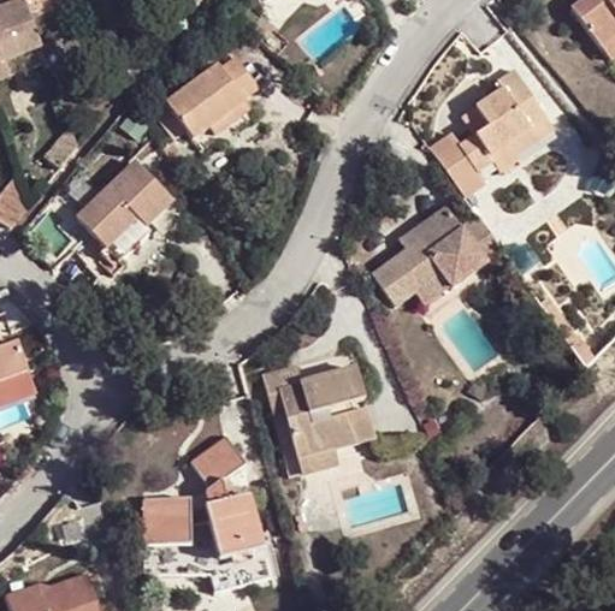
[(0,61),(4,60),(39,48),(22,0),(0,7),(0,61)]
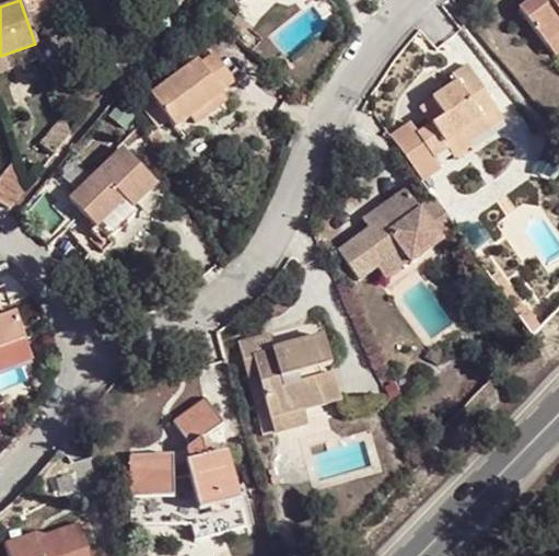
[(523,0),(517,4),(546,41),(558,31),(558,0),(523,0)]
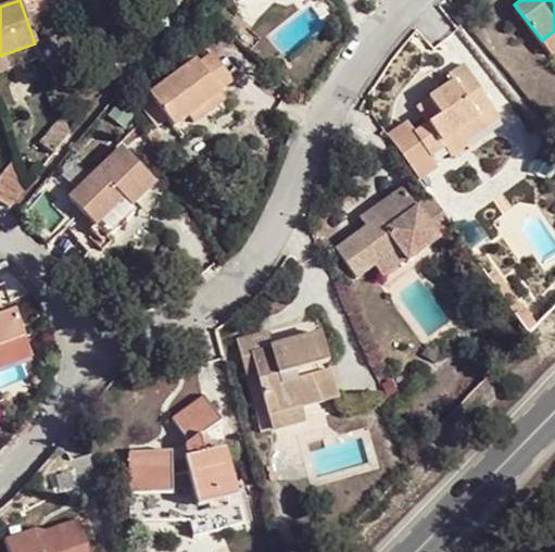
[(232,13),(223,25),(247,46),(257,35),(232,13)]
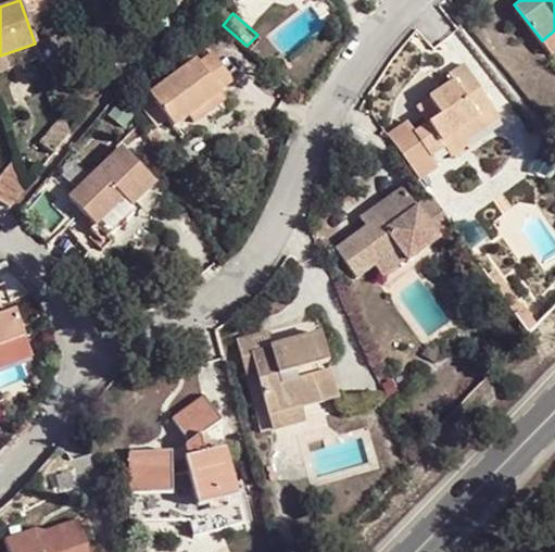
[(554,30),(542,40),(551,53),(554,50),(554,30)]
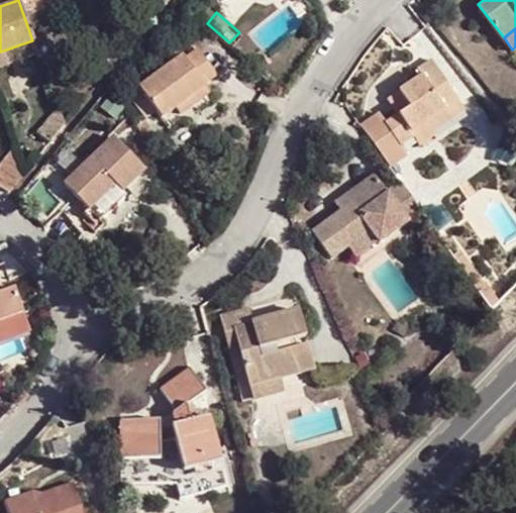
[(175,106),(205,85),(203,82),(217,73),(197,44),(183,55),(182,53),(137,85),(161,116),(175,106)]
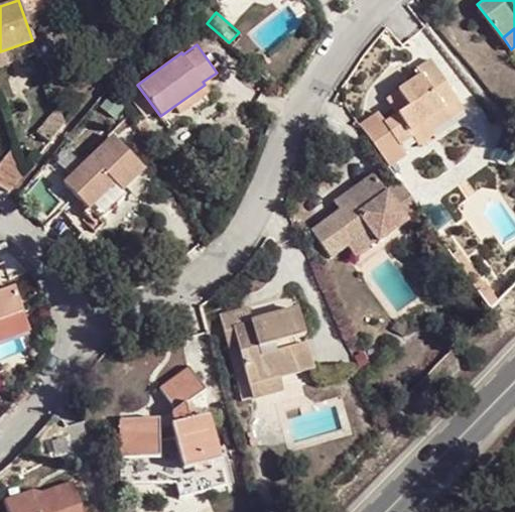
[(357,121),(388,163),(405,151),(399,142),(411,134),(408,129),(424,118),(457,97),(429,57),(415,67),(418,71),(397,88),(402,96),(391,104),(395,110),(384,118),(377,108),(357,121)]
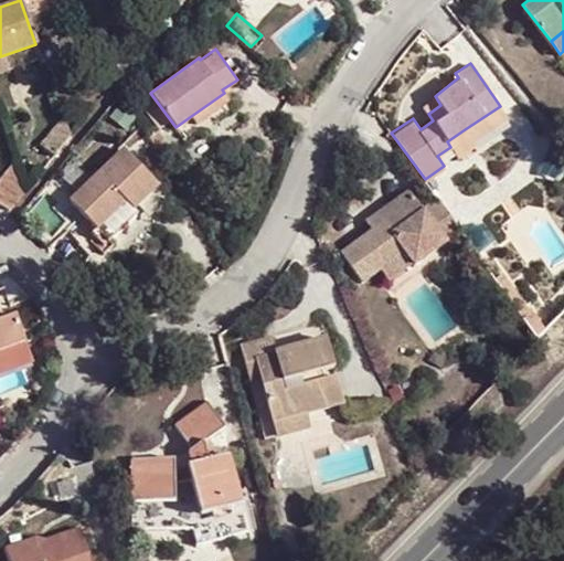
[(229,99),(224,93),(191,116),(197,123),(229,99)]
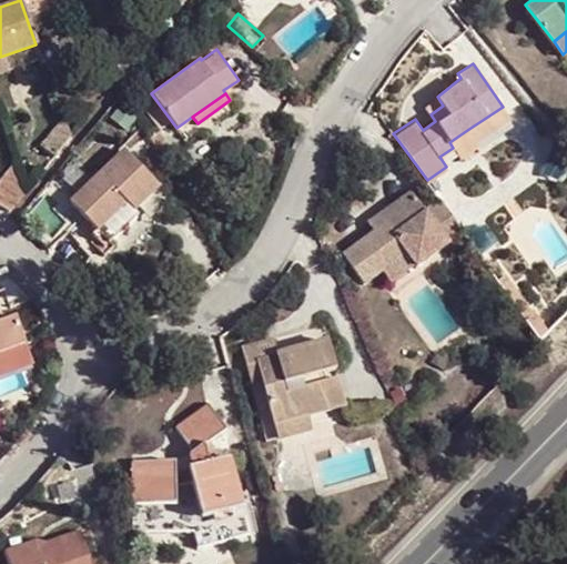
[(424,106),(431,114),(443,106),(437,97),(424,106)]
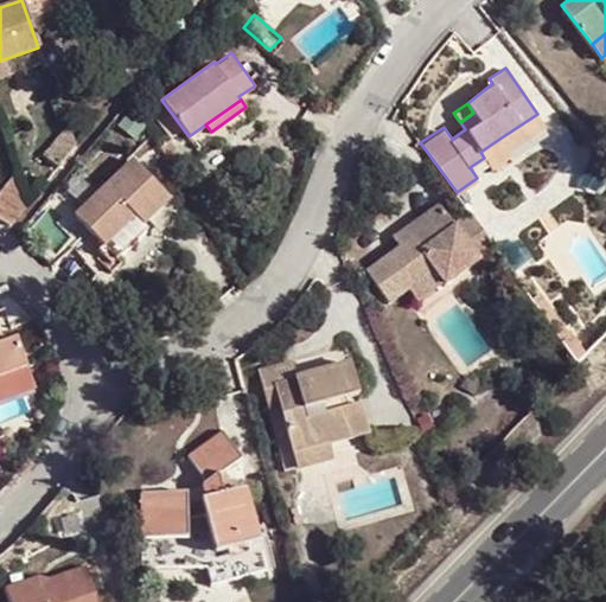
[(546,127),(537,114),(499,139),(509,152),(546,127)]
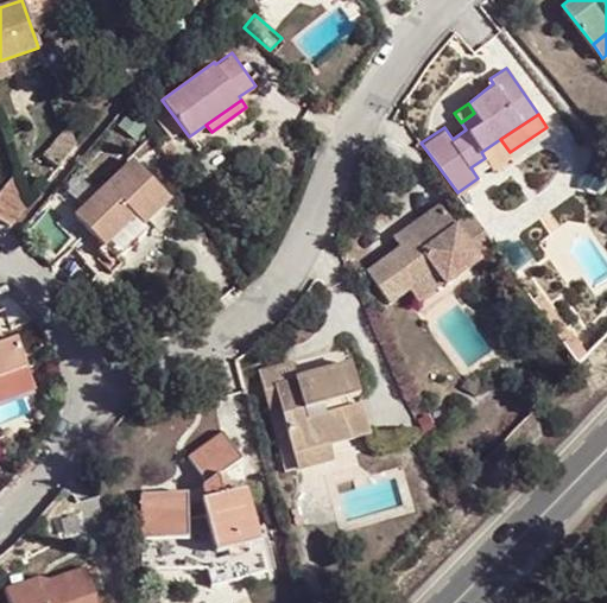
[(510,152),(500,139),(481,152),(485,158),(492,167),(511,154),(510,152)]
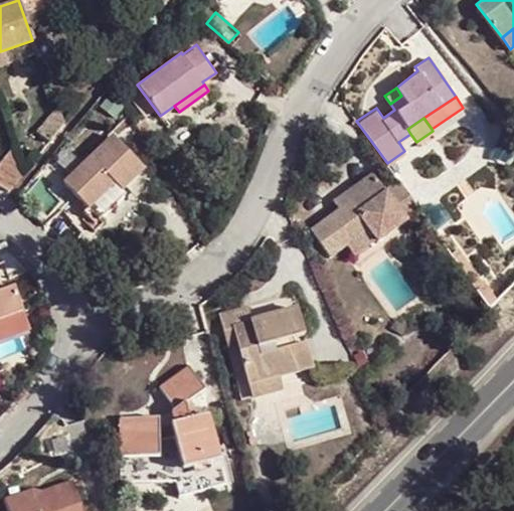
[(62,180),(89,206),(114,182),(120,188),(143,167),(111,134),(62,180)]
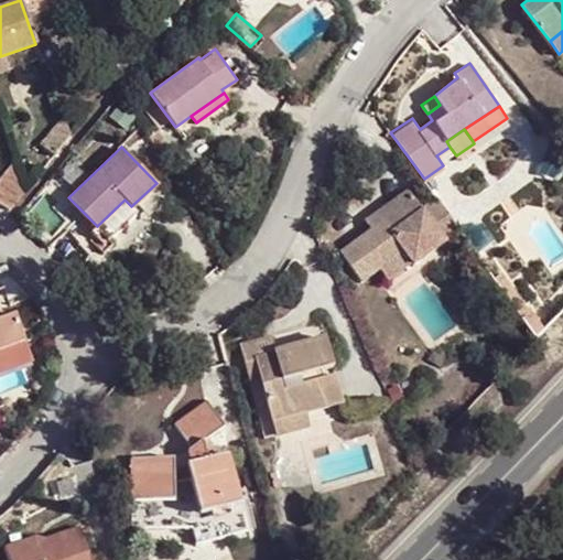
[(13,158),(0,173),(0,204),(6,208),(23,187),(13,158)]
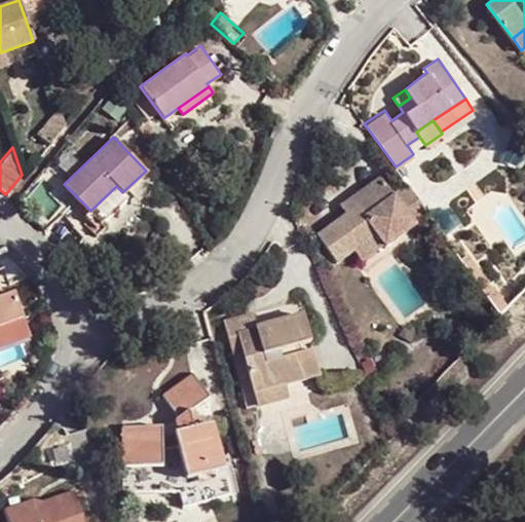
[(414,221),(427,211),(408,183),(394,193),(380,174),(365,185),(367,187),(359,193),(357,190),(339,202),(346,212),(316,232),(336,259),(352,247),(376,231),(384,243),(415,222),(414,221)]
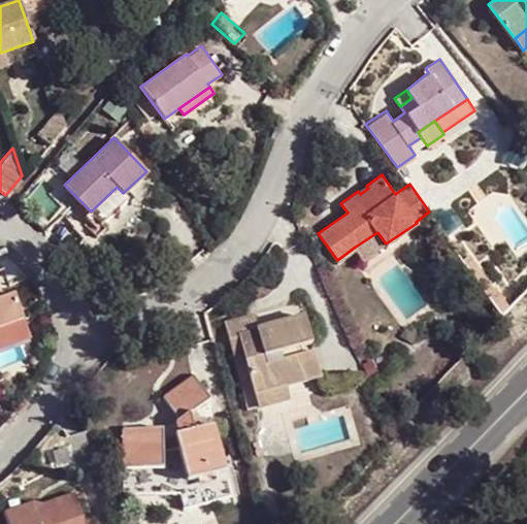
[(366,186),(358,191),(360,194),(368,188),(366,186)]
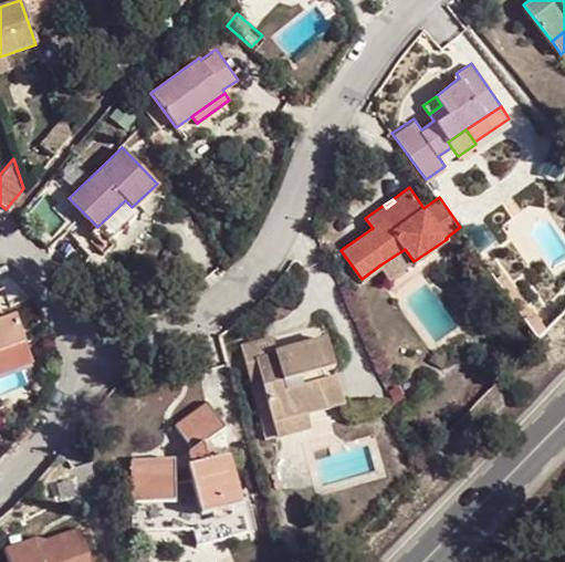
[(125,200),(97,227),(106,237),(134,211),(132,207),(125,200)]
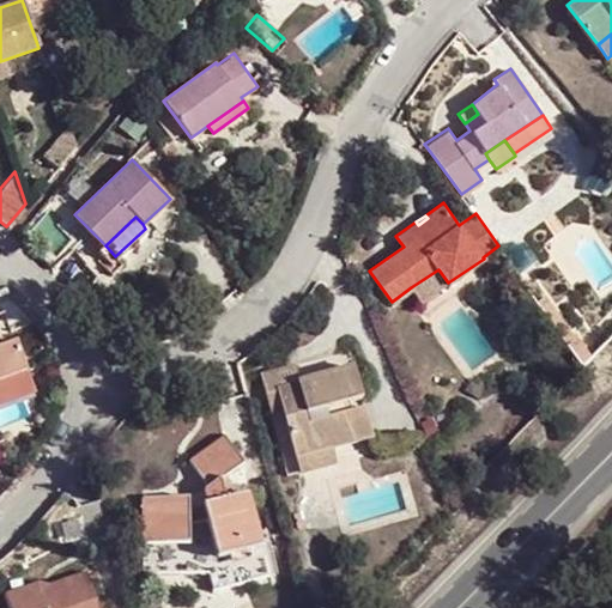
[(422,302),(448,283),(438,269),(411,287),(422,302)]
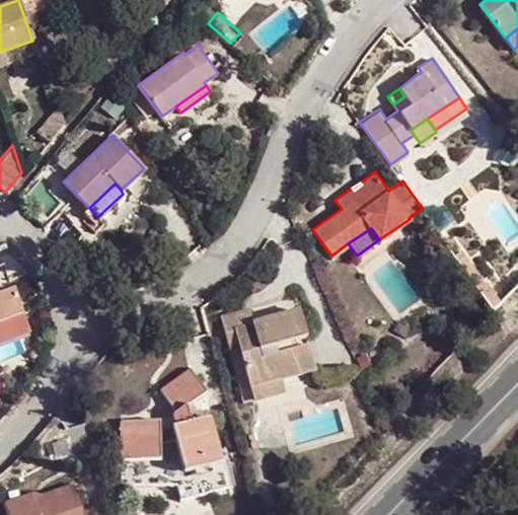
[(453,252),(469,275),(477,269),(461,247),(453,252)]
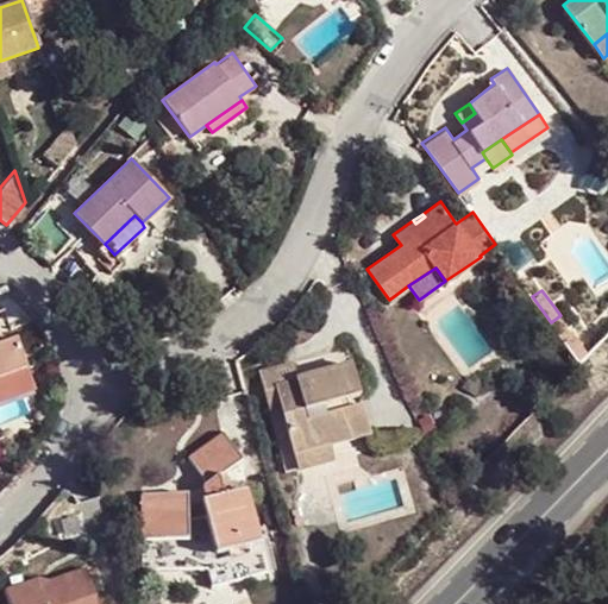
[(0,373),(26,364),(16,335),(0,340),(0,373)]
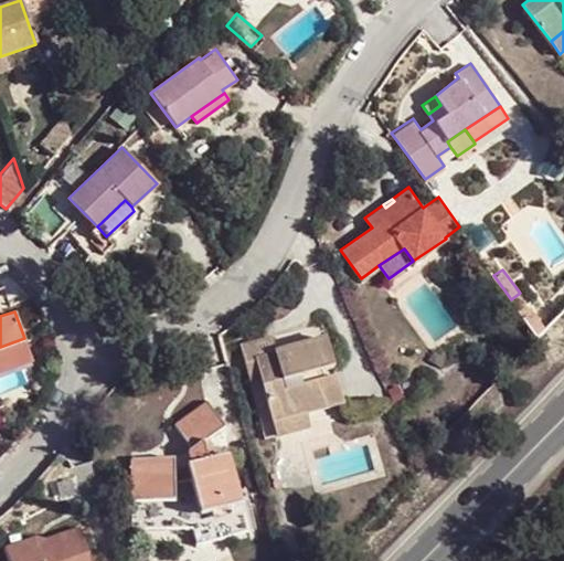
[(243,357),(254,353),(275,349),(270,334),(238,341),(243,357)]
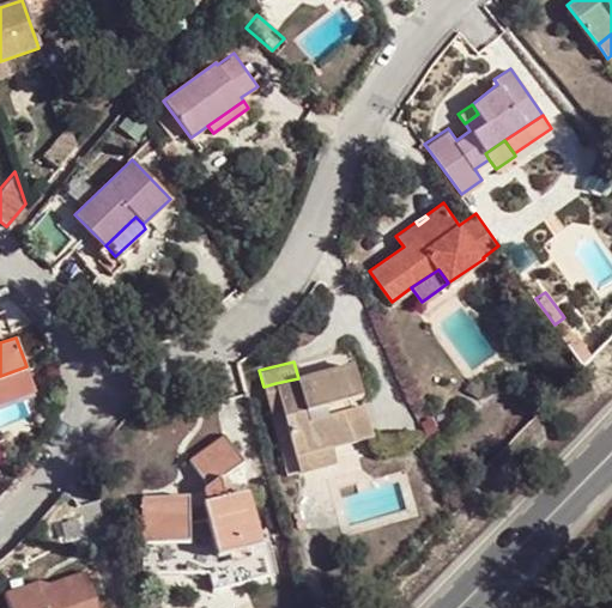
[(298,378),(276,383),(280,399),(296,456),(332,447),(358,439),(350,409),(346,399),(361,395),(353,364),(298,378)]
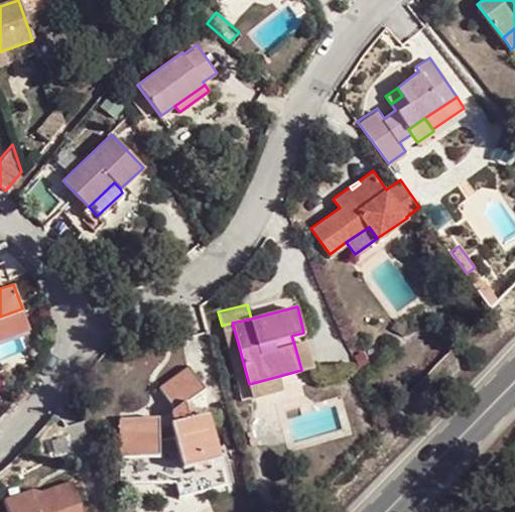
[(0,331),(27,322),(22,308),(0,316),(0,331)]
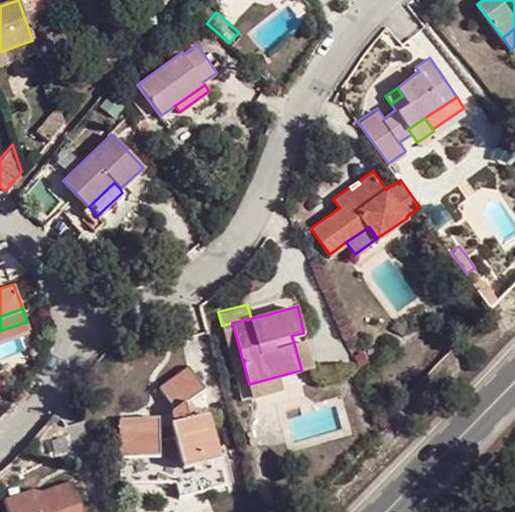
[(236,336),(232,323),(222,326),(225,339),(236,336)]
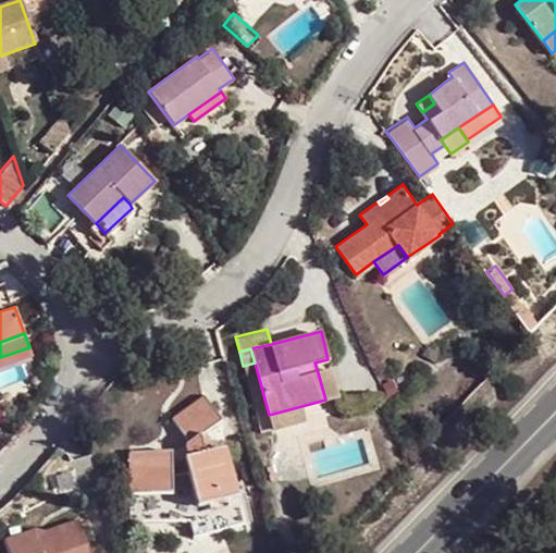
[(331,368),(318,372),(325,400),(337,396),(331,368)]
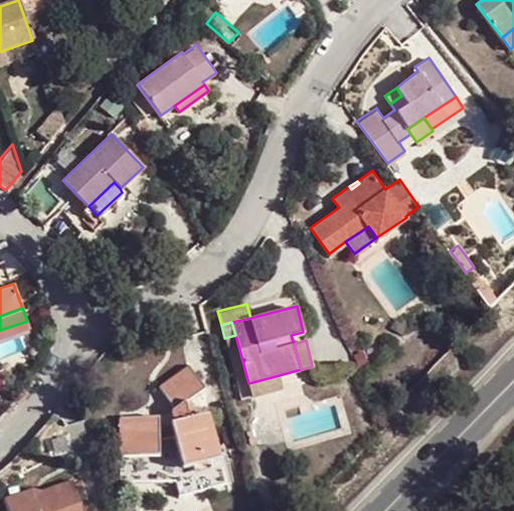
[(181,466),(218,456),(207,412),(188,416),(183,398),(203,385),(187,363),(159,384),(174,405),(158,417),(157,415),(119,417),(119,453),(157,452),(157,438),(173,434),(181,466)]
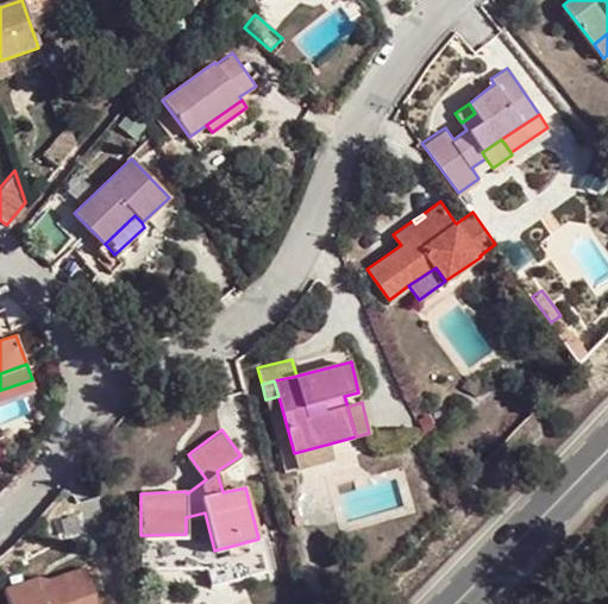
[(333,460),(330,444),(294,453),(298,470),(333,460)]
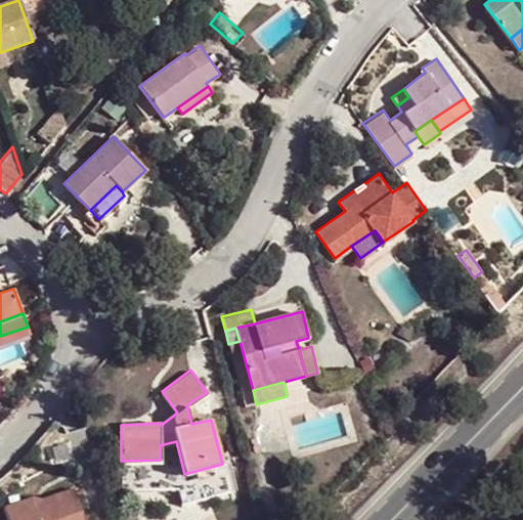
[(228,488),(222,464),(184,474),(177,476),(179,486),(183,500),(228,488)]
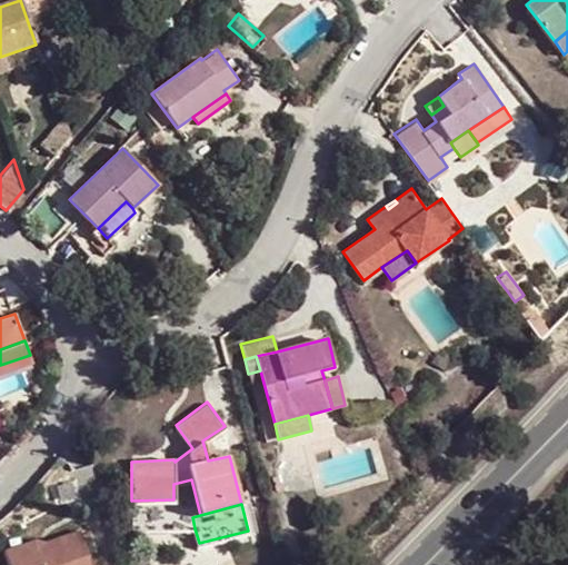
[(37,545),(7,556),(9,564),(93,564),(80,527),(55,535),(56,538),(37,545)]
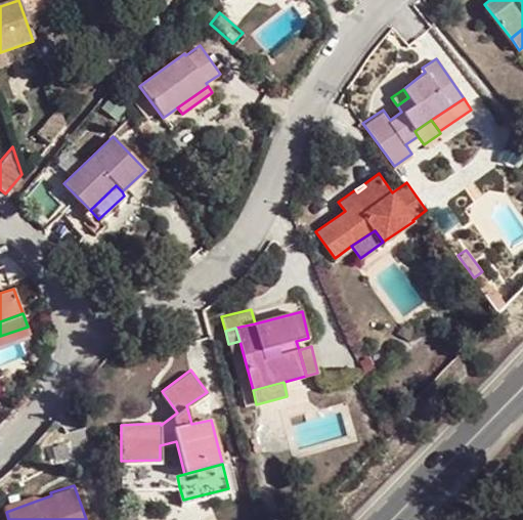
[(3,504),(6,512),(34,502),(31,493),(3,504)]
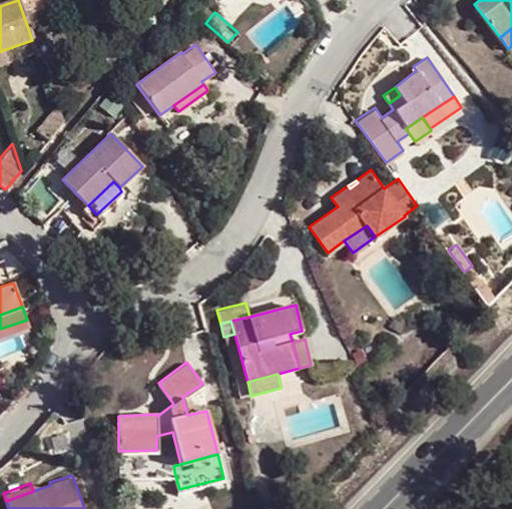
All buildings are outlined.
